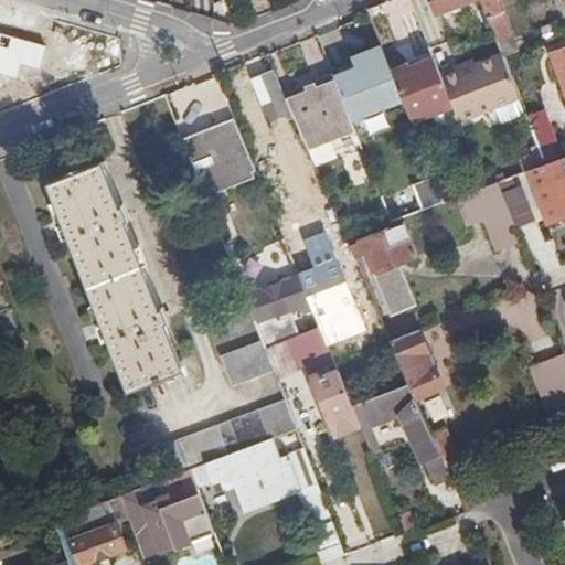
[(477,0),(430,0),(436,16),(477,0)]
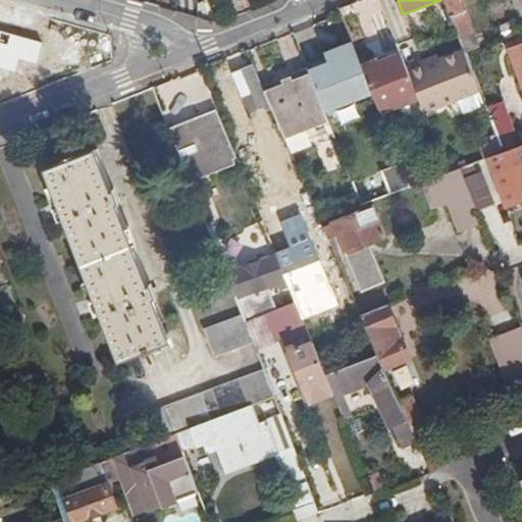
[(444,0),(457,33),(459,38),(472,33),(459,0),(444,0)]
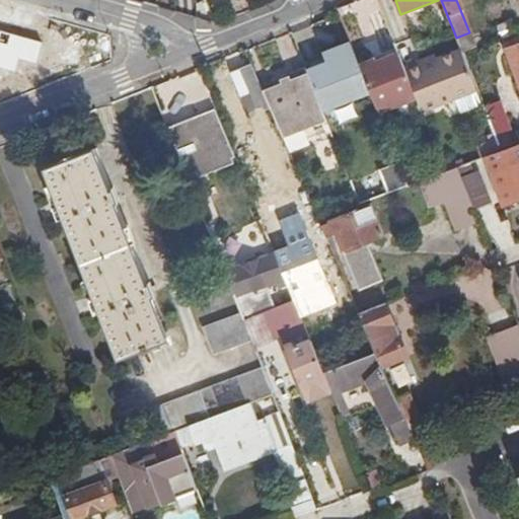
[(66,41),(0,19),(0,48),(59,65),(66,41)]
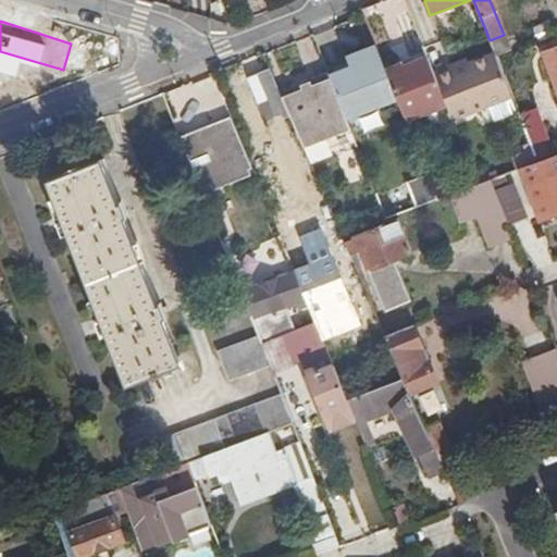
[(556,50),(544,56),(556,88),(556,50)]
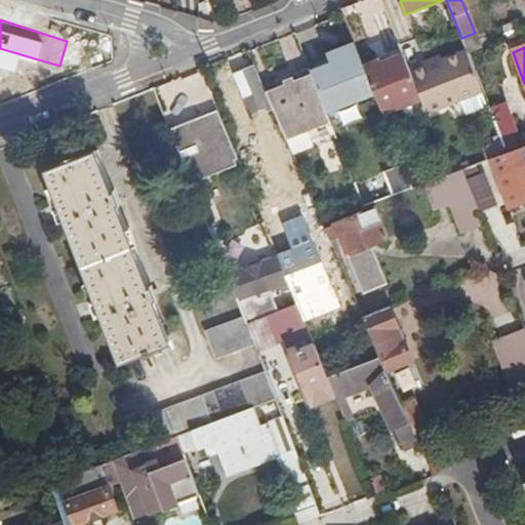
[(380,66),(403,56),(400,48),(372,58),(374,64),(378,62),(380,66)]
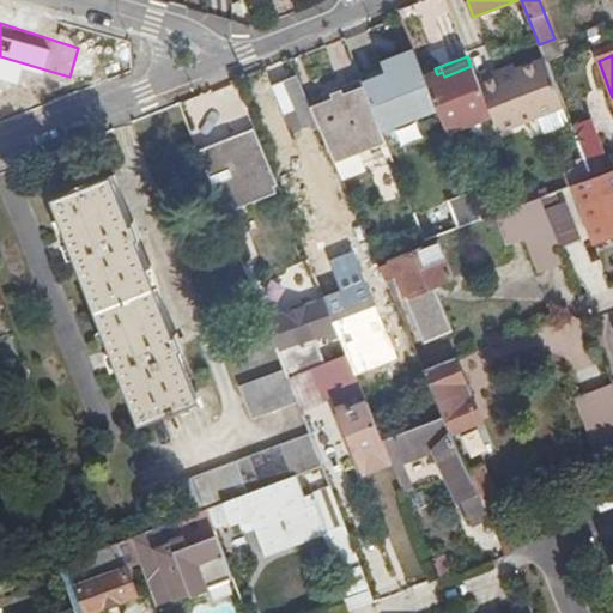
[(381,133),(437,111),(424,79),(417,61),(362,84),(381,133)]
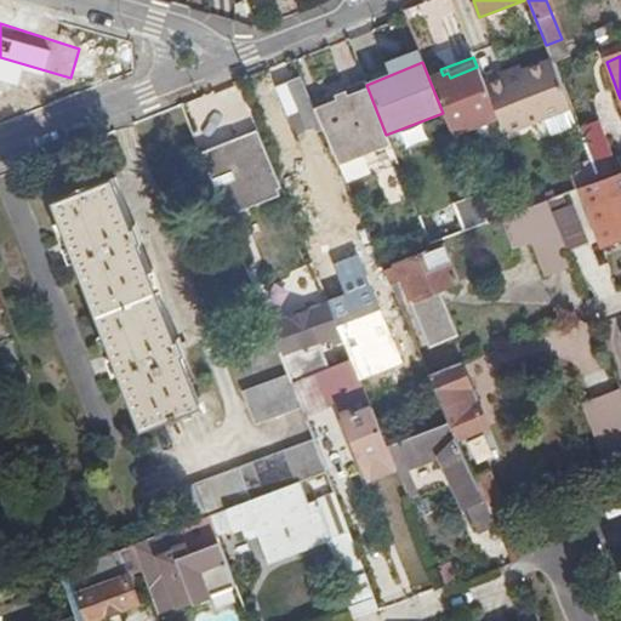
[(503,134),(571,109),(554,68),(552,62),(507,79),(505,74),(483,83),(497,119),(503,132),(503,134)]
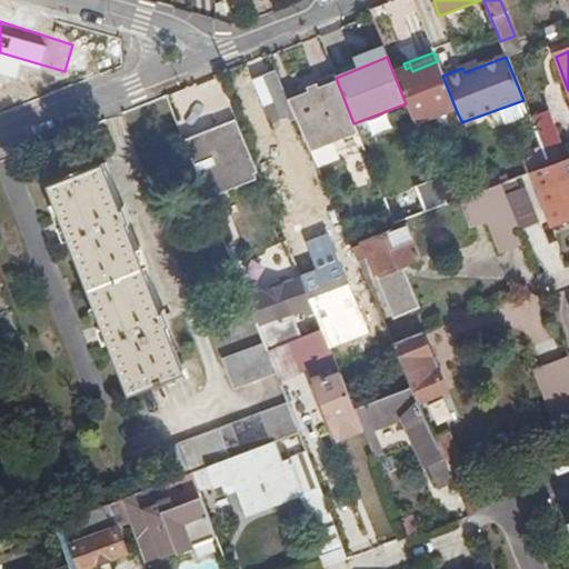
[(406,103),(415,126),(433,118),(456,109),(442,76),(437,61),(412,71),(410,67),(406,69),(393,73),(406,103)]
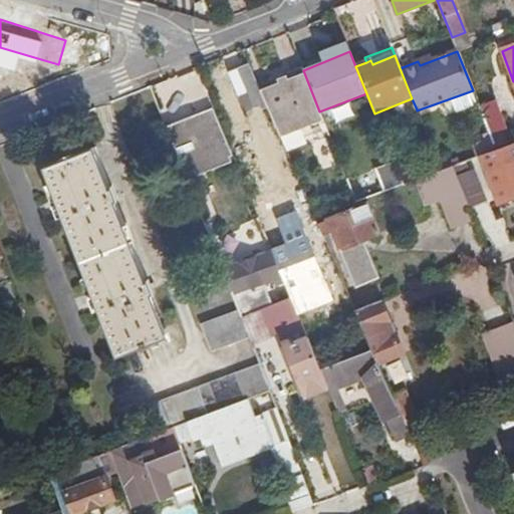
[(246,115),(266,107),(259,90),(247,64),(229,72),(246,115)]
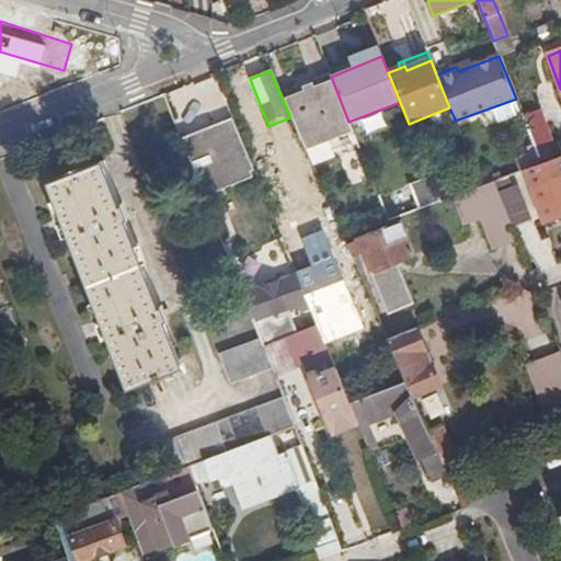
[(290,117),(304,148),(351,129),(348,122),(331,77),(330,73),(308,82),(311,89),(283,99),(290,117)]
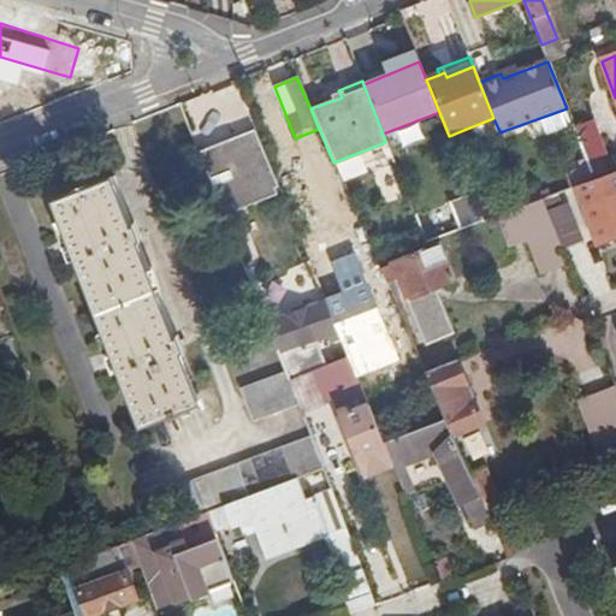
[(474,142),(499,131),(493,118),(469,128),(474,142)]
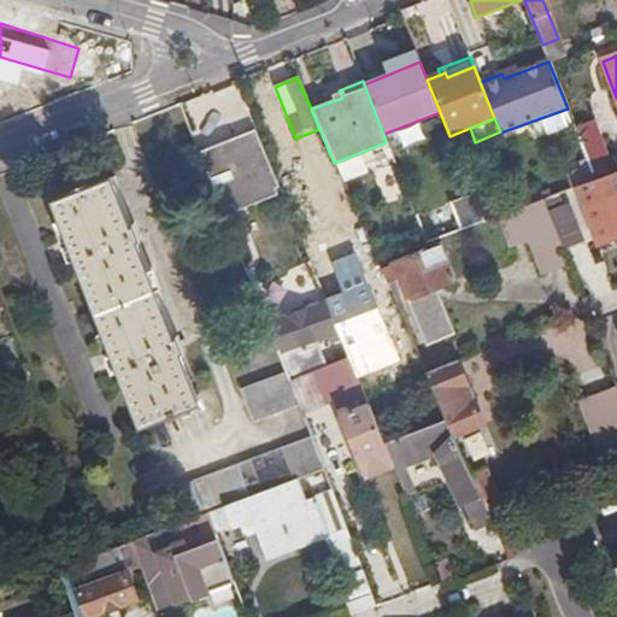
[(254,128),(195,150),(219,209),(277,186),(254,128)]
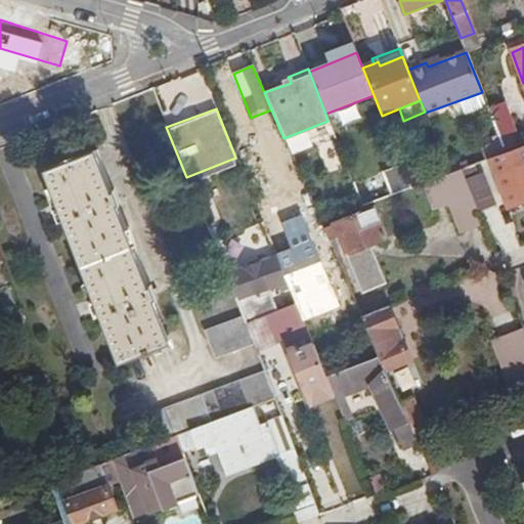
[(505,153),(521,146),(512,123),(496,129),(498,134),(505,153)]
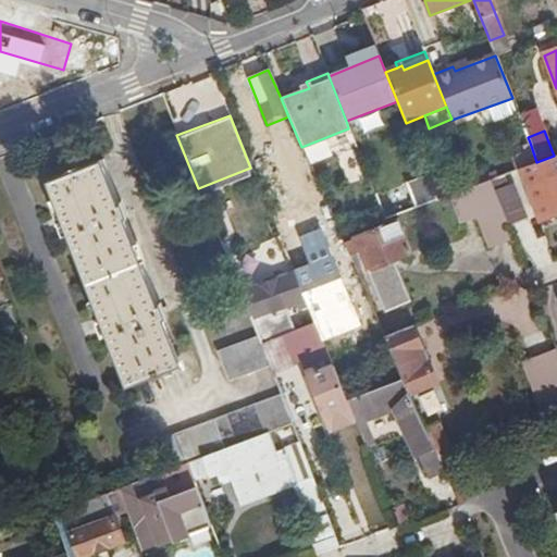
[(518,170),(521,168),(536,162),(530,143),(523,145),(525,150),(512,156),(518,170)]
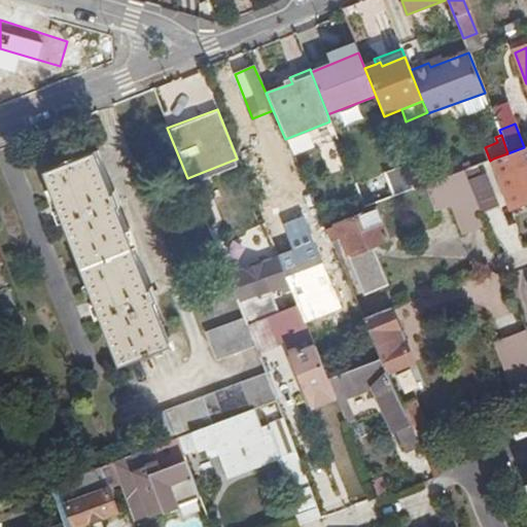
[(526,202),(526,145),(524,147),(507,153),(493,159),(512,208),(526,202)]
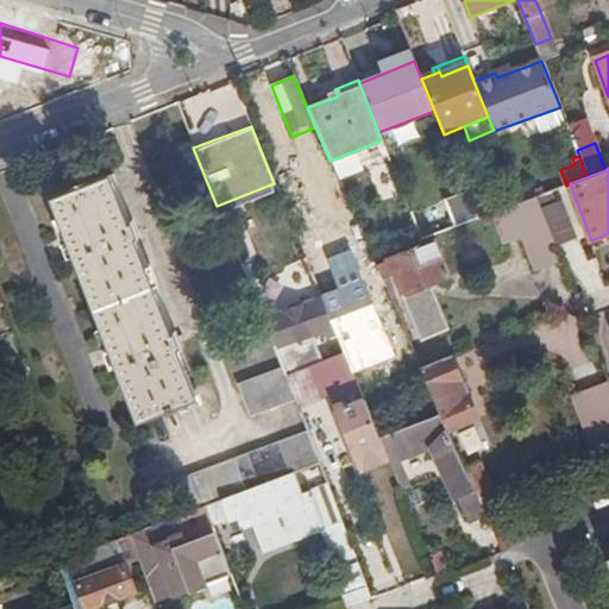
[(108,179),(51,201),(138,422),(164,412),(165,415),(174,413),(173,409),(196,401),(176,351),(181,349),(175,334),(170,337),(133,240),(137,238),(131,223),(126,224),(108,179)]
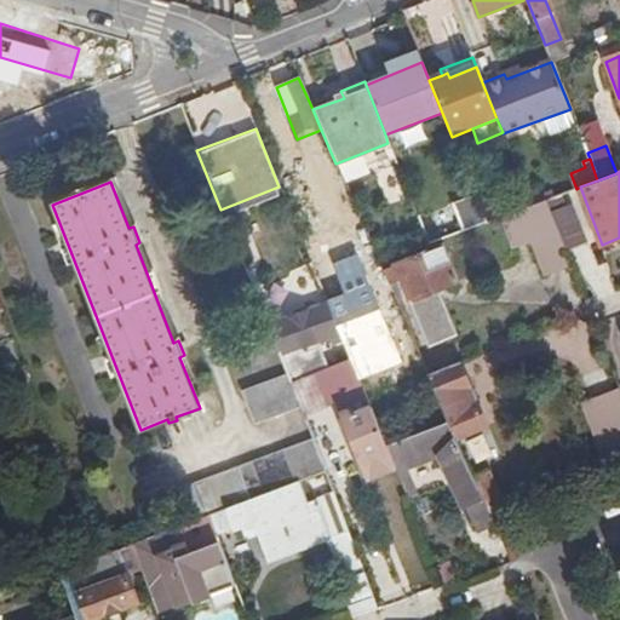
[(428,245),(486,223),(475,194),(418,217),(428,245)]
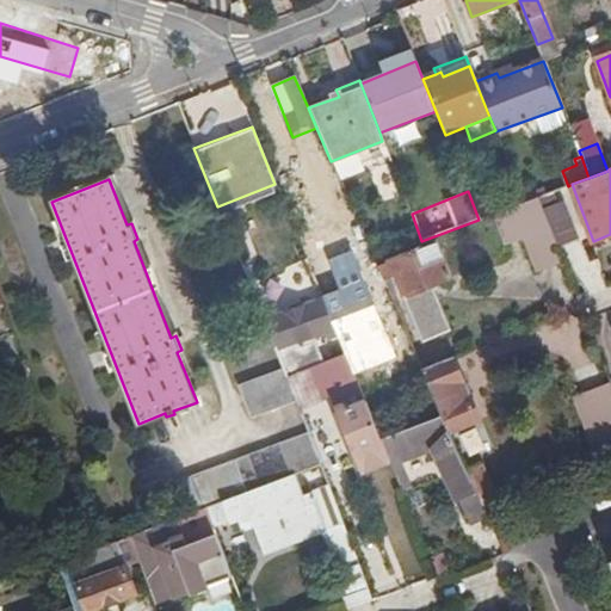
[(551,228),(544,209),(539,197),(524,203),(492,215),(504,244),(524,235),(538,272),(559,264),(547,230),(551,228)]
